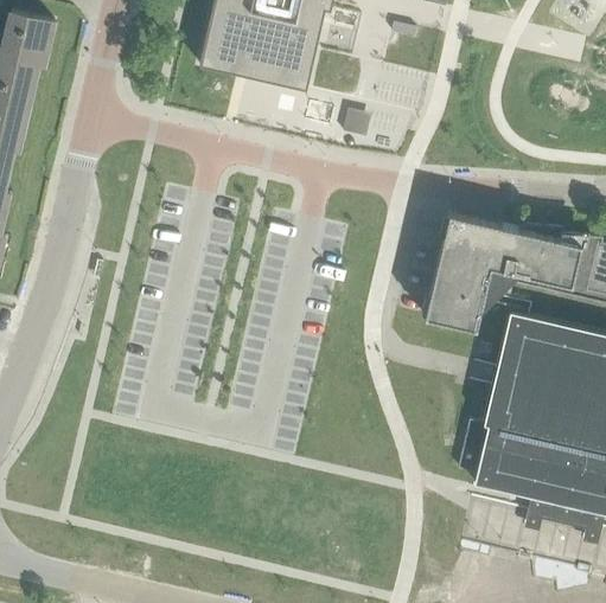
[(215,0),(199,66),(306,91),(317,50),(326,10),(327,5),(331,6),(332,0),(215,0)]
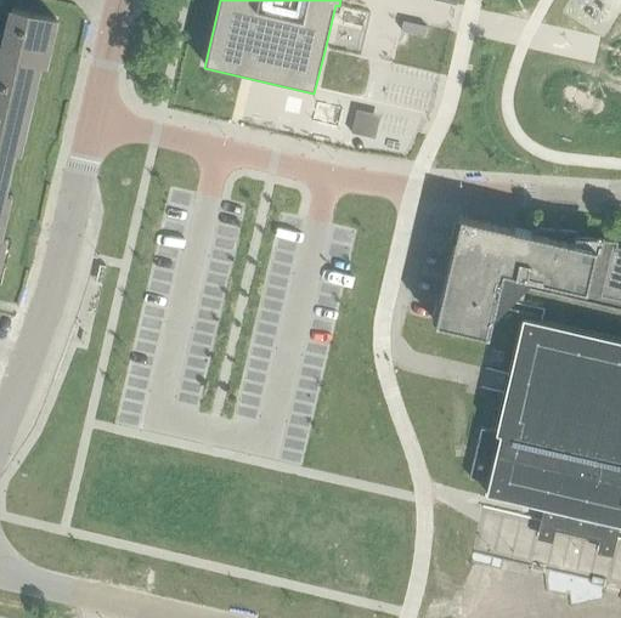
[(56,26),(56,24),(55,23),(12,13),(4,50),(0,49),(0,103),(30,112),(30,111),(23,109),(27,92),(33,94),(39,68),(44,69),(51,41),(45,40),(49,23),(56,26)]
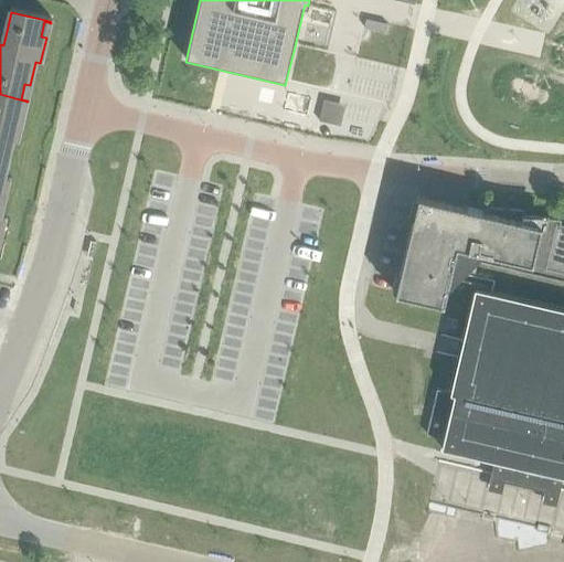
[(386,35),(387,28),(366,22),(364,31),(386,35)]
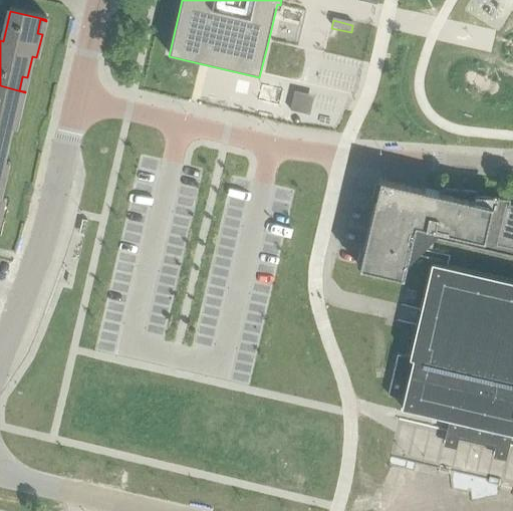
[(25,92),(0,85),(0,151),(1,148),(5,150),(10,128),(15,129),(20,106),(15,105),(19,91),(25,92)]
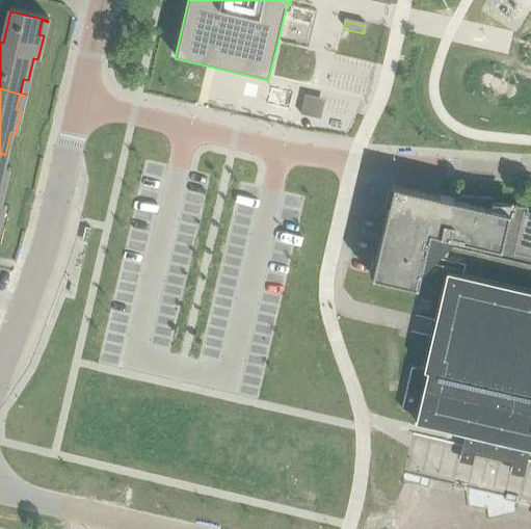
[(325,99),(306,94),(302,106),(323,110),(325,99)]
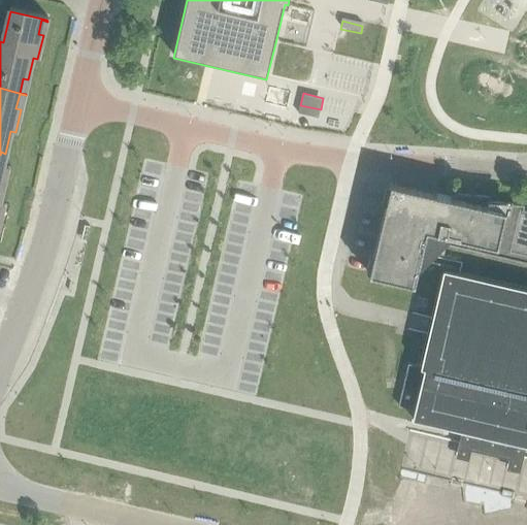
[(0,221),(3,207),(0,206),(0,198),(3,185),(0,183),(0,176),(2,169),(8,170),(8,169),(0,167),(0,221)]
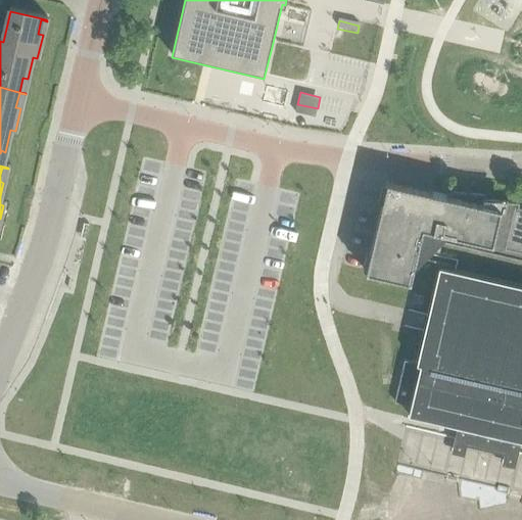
[(449,199),(432,195),(387,185),(366,275),(411,285),(421,240),(429,242),(521,264),(521,210),(519,210),(520,206),(485,203),(486,198),(451,195),(449,199)]
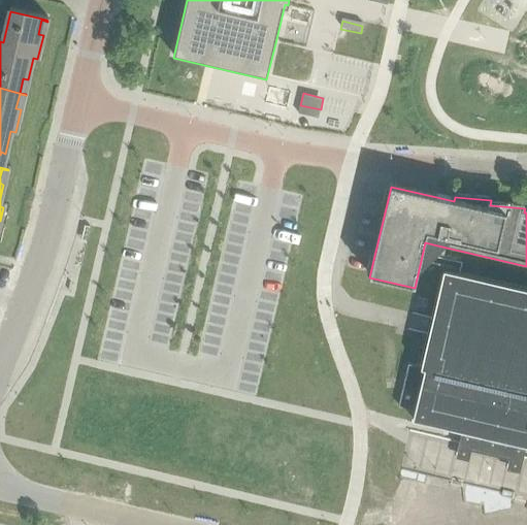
[(436,302),(421,370),(399,408),(415,413),(413,422),(474,436),(470,454),(511,463),(515,446),(526,449),(526,292),(462,276),(457,275),(443,272),(436,302)]
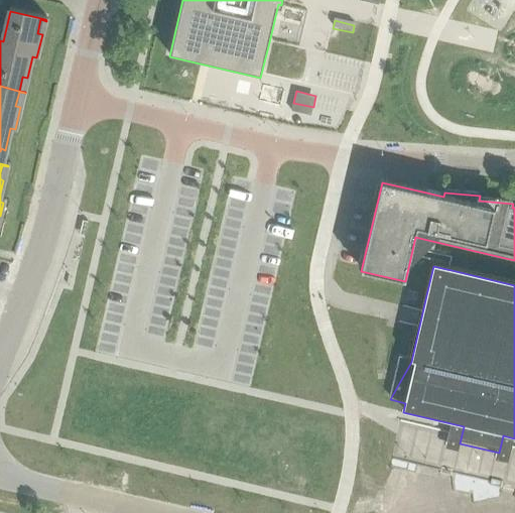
[(407,294),(406,302),(416,304),(418,297),(407,294)]
